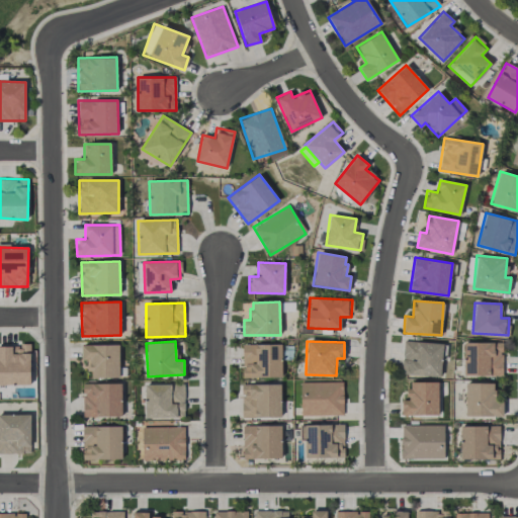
[(402,374),(441,376),(442,343),(403,341),(402,374)]
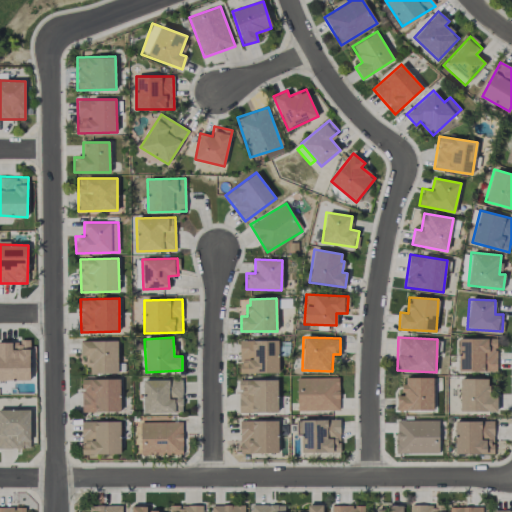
[(496,372),(496,339),(458,338),(457,371),(496,372)]
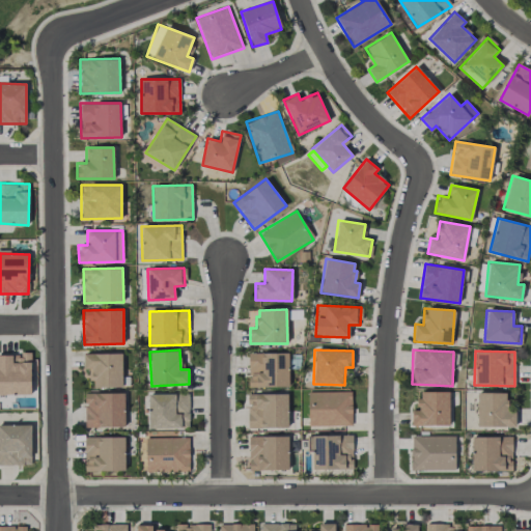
[(0,394),(31,394),(30,353),(16,353),(16,354),(0,354),(0,394)]
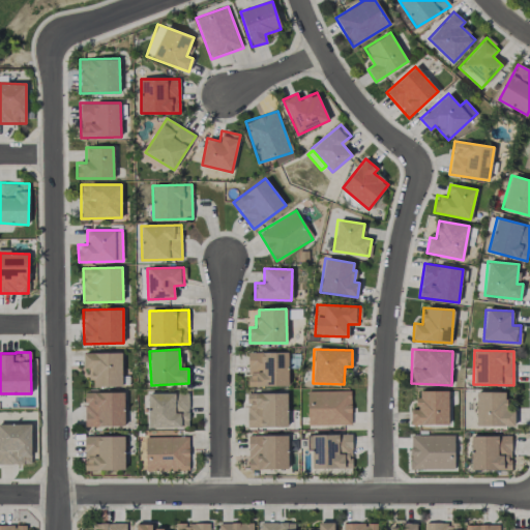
[(122,386),(121,352),(83,353),(83,367),(90,367),(91,386),(122,386)]
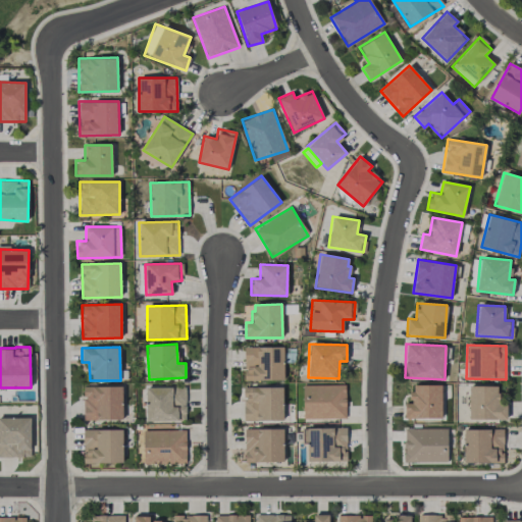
[(244,348),(245,380),(283,379),(283,347),(244,348)]
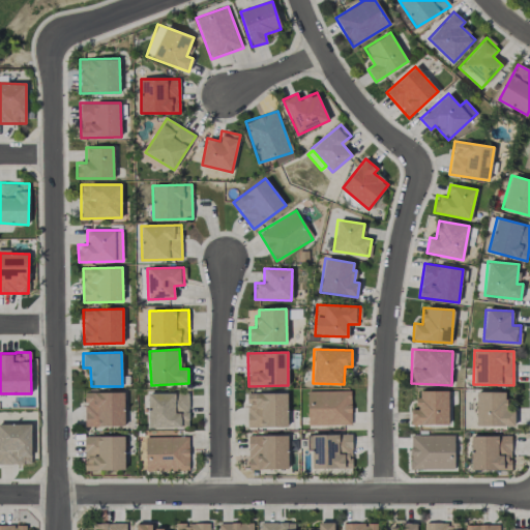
[(308,425),(351,424),(350,390),(307,391),(308,425)]
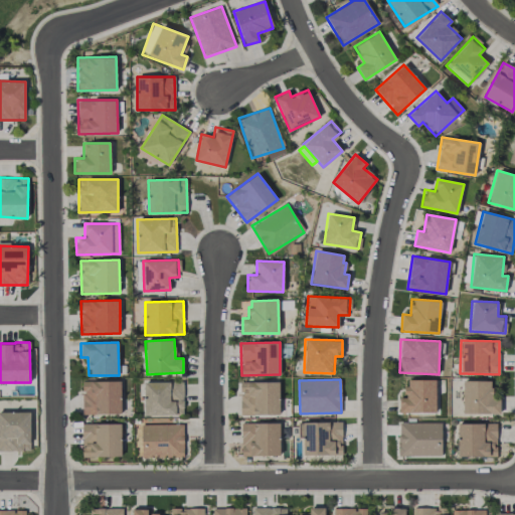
[(399,412),(435,412),(436,380),(406,379),(406,397),(399,397),(399,412)]
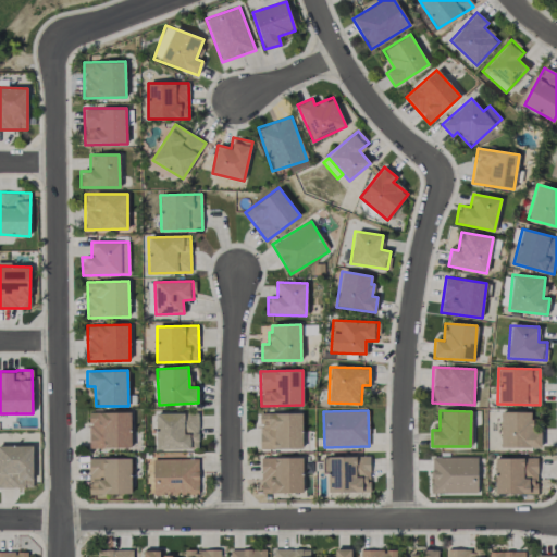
[(88,412),(89,448),(131,447),(131,411),(88,412)]
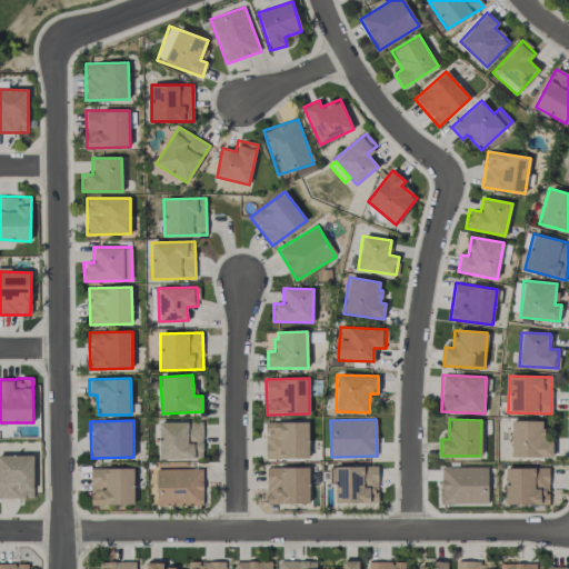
[(543,420),(511,421),(511,458),(552,457),(551,440),(543,440),(543,420)]
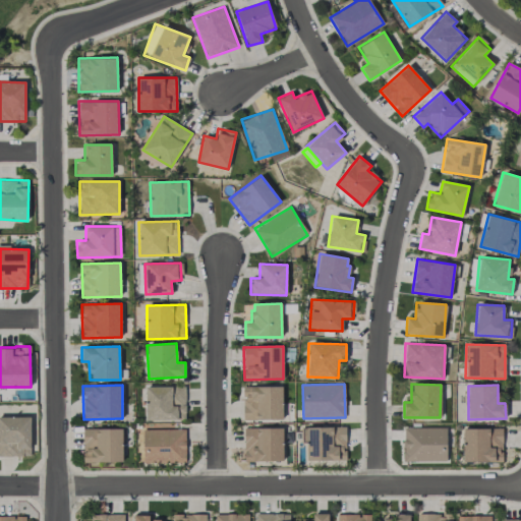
[(146,420),(185,420),(185,386),(146,386),(146,420)]
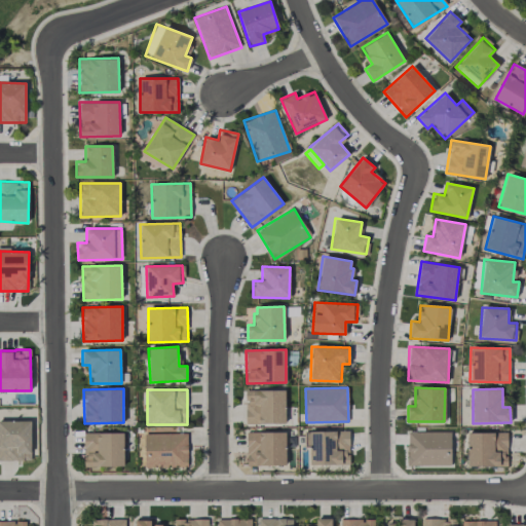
[(285,389),(245,390),(246,424),(285,423),(285,389)]
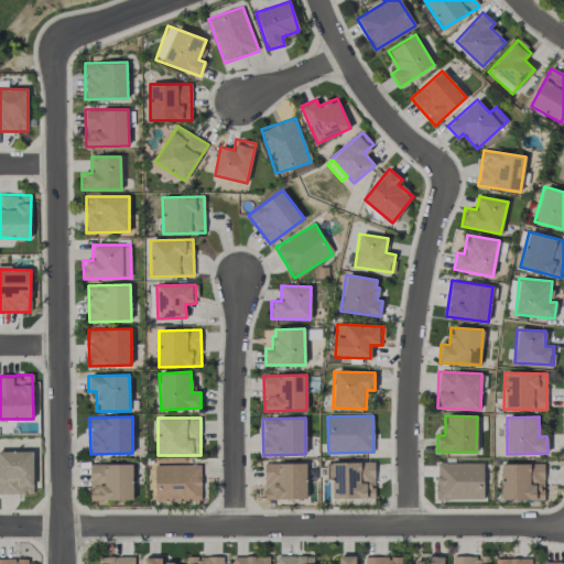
[(0,451),(0,494),(33,494),(33,451),(0,451)]
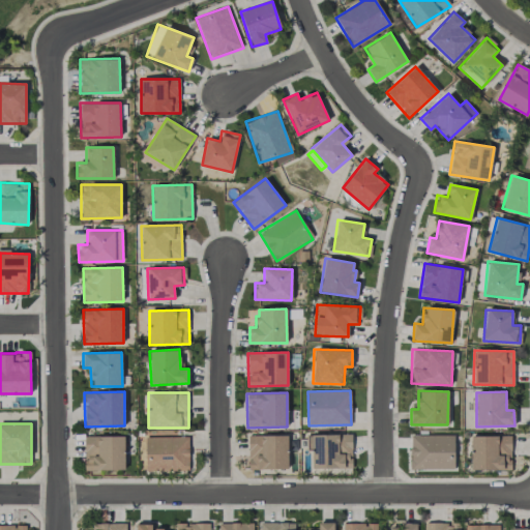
[(352,468),(351,434),(310,435),(311,469),(352,468)]
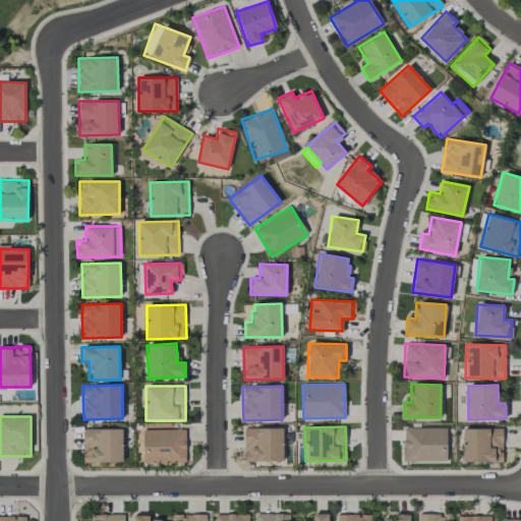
[(403,461),(446,462),(447,427),(404,426),(403,461)]
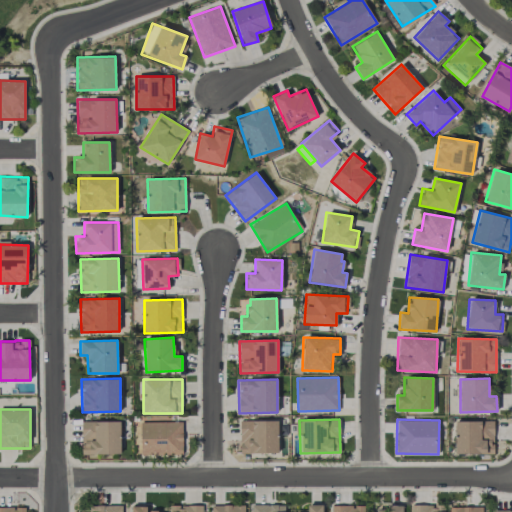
[(81,421),(82,454),(120,454),(120,420),(81,421)]
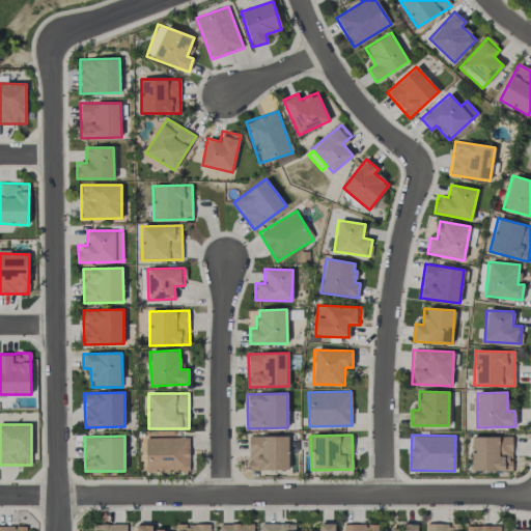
[(248,437),(249,470),(288,470),(287,436),(248,437)]
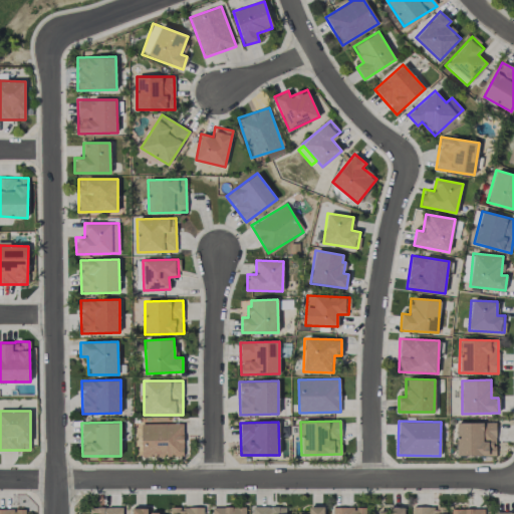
[(496,455),(495,422),(456,423),(457,456),(496,455)]
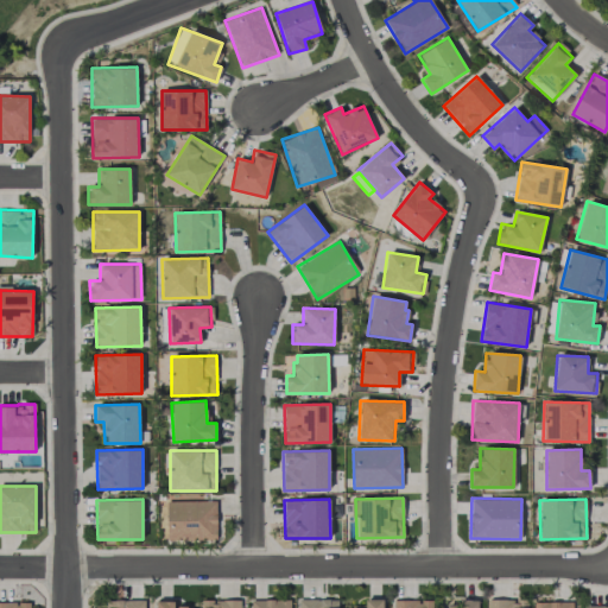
[(217,539),(216,500),(166,501),(168,540),(217,539)]
